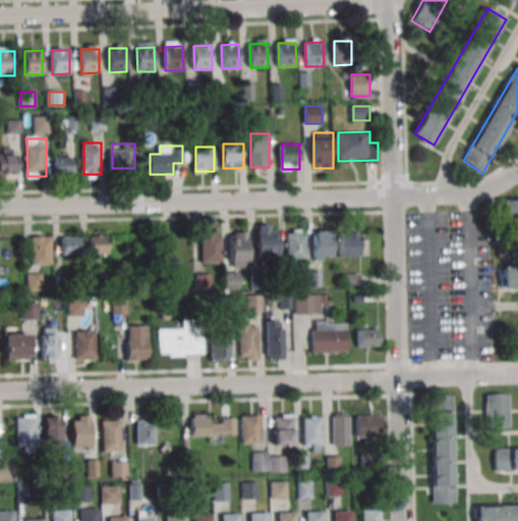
[(19,149),(0,148),(0,174),(19,175),(19,149)]
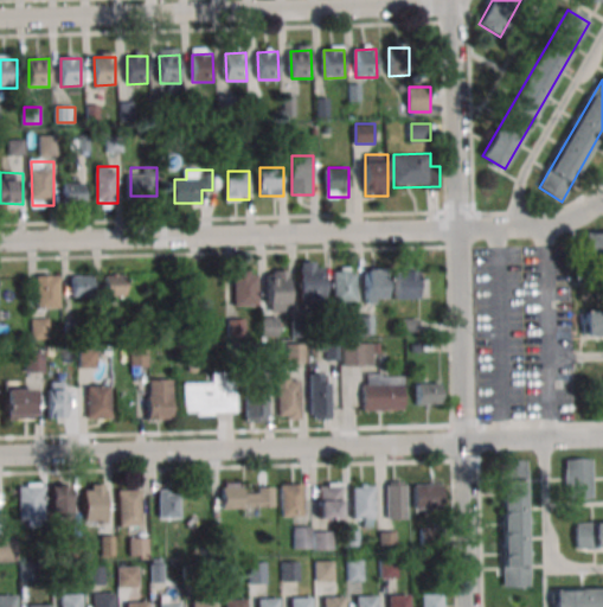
[(65,183),(65,204),(85,204),(85,183),(65,183)]
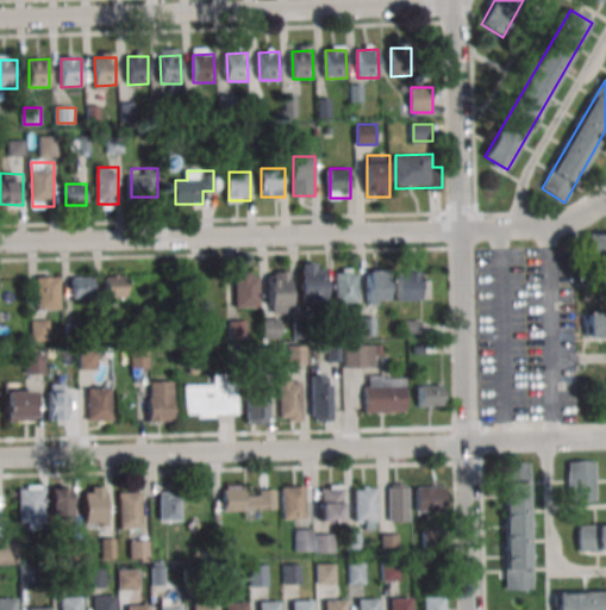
[(587,236),(605,235),(605,259),(588,260),(587,236)]
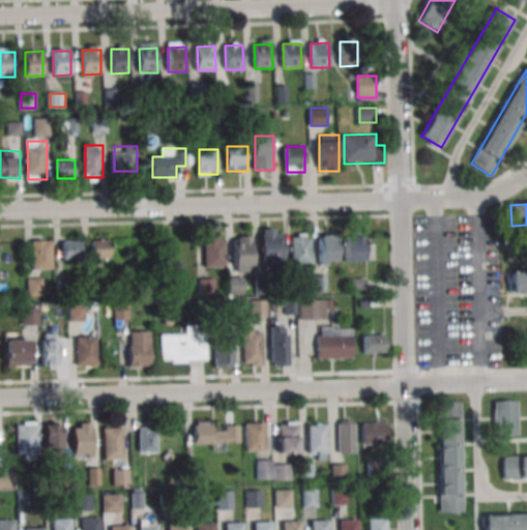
[(285,229),(263,229),(263,263),(285,263),(285,229)]
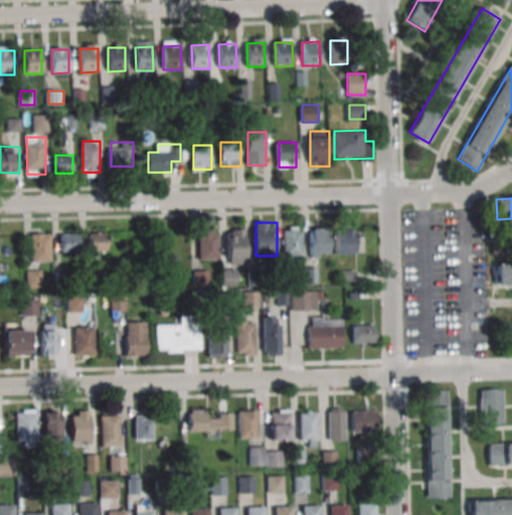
[(285,254),(304,254),(304,226),(285,226),(285,254)]
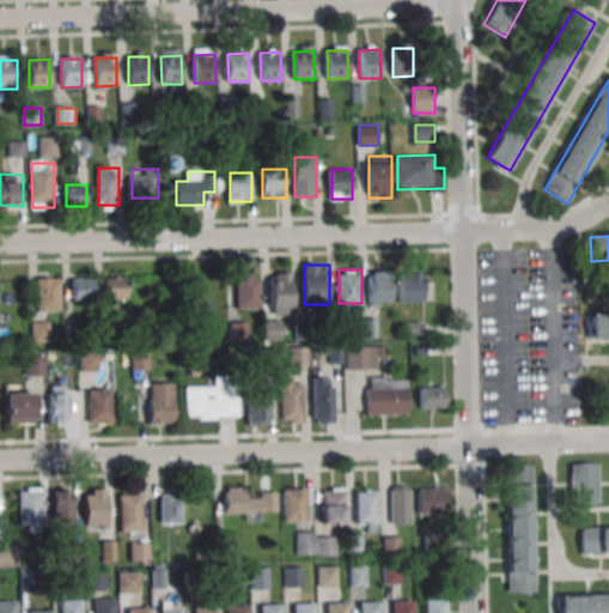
[(371,304),(394,304),(394,271),(371,271),(371,304)]
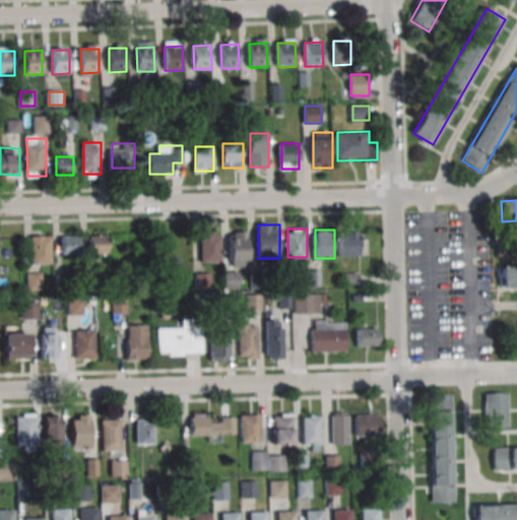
[(361,231),(340,231),(340,256),(361,256),(361,231)]
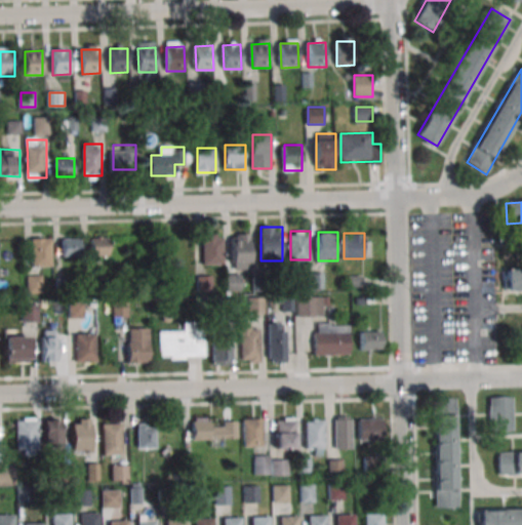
[(224,234),(203,234),(203,265),(224,265),(224,234)]
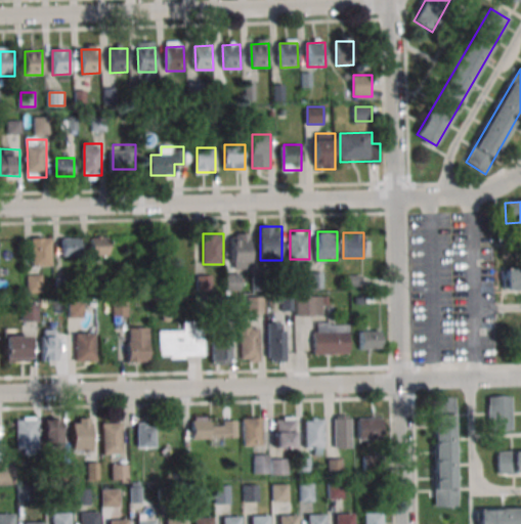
[(251,233),(233,233),(233,272),(227,272),(227,290),(242,290),(242,270),(251,270),(251,233)]
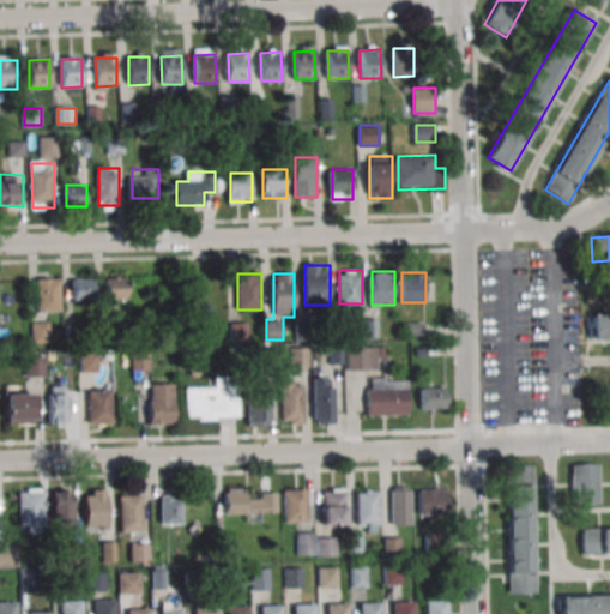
[(128,299),(128,276),(107,276),(107,299),(128,299)]
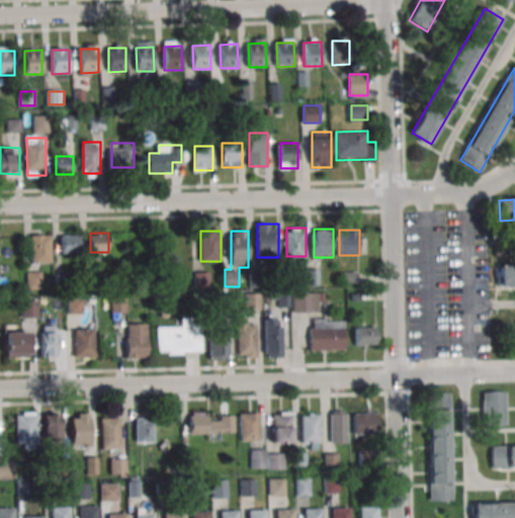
[(53,262),(53,234),(33,234),(33,262),(53,262)]
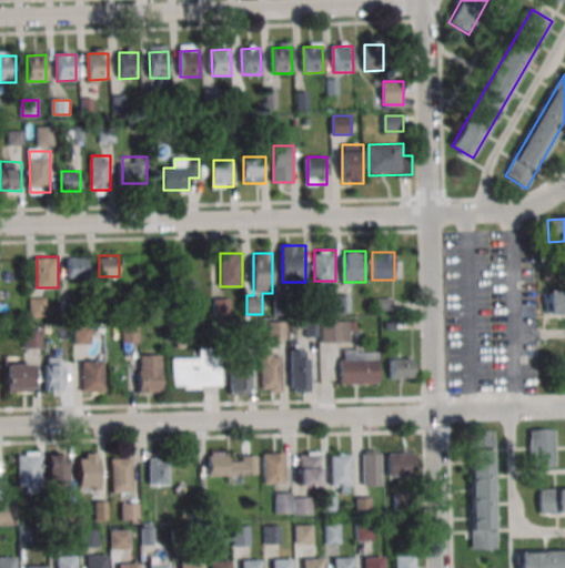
[(89,256),(68,256),(68,277),(89,277),(89,256)]
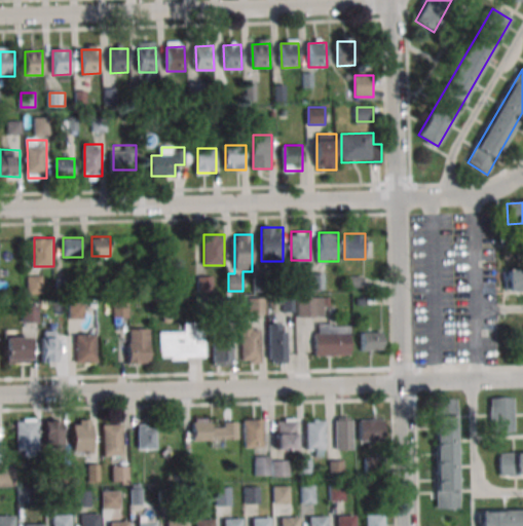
[(510,271),(522,270),(522,291),(510,292),(510,271)]
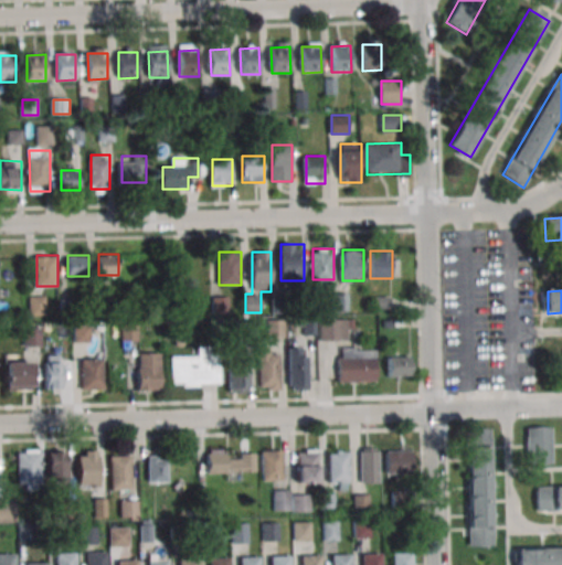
[(46,315),(46,296),(31,296),(31,315),(46,315)]
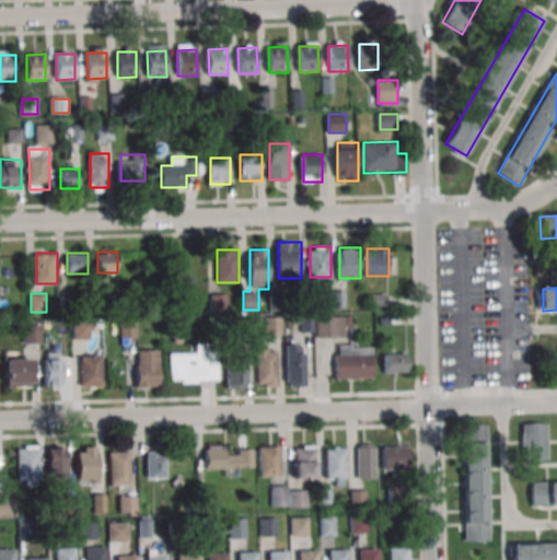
[(283,334),(283,317),(266,317),(266,334),(283,334)]
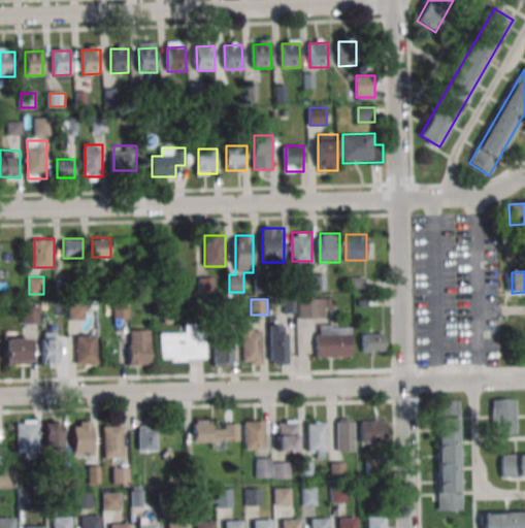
[(300,318),(329,318),(329,299),(300,299),(300,318)]
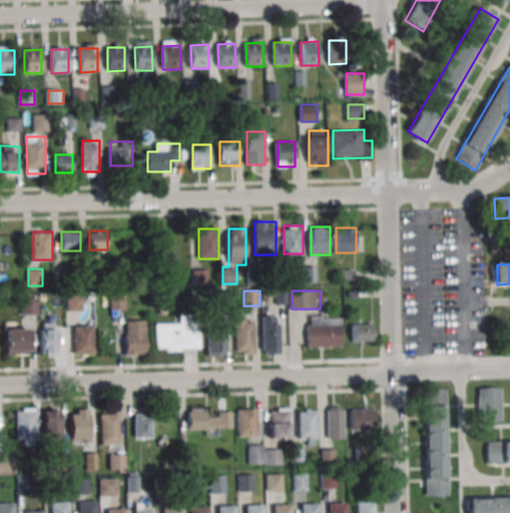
[(69,312),(83,312),(83,295),(69,295),(69,312)]
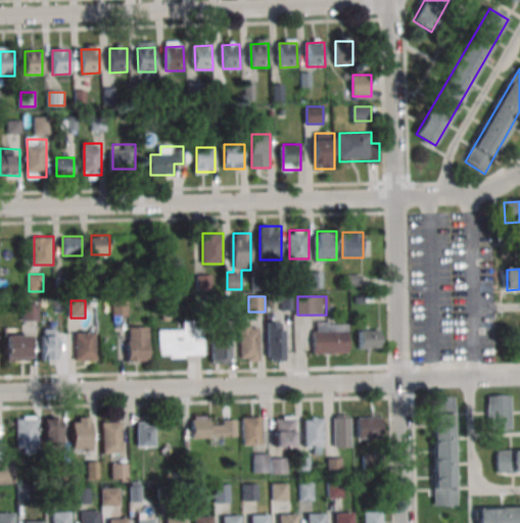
[(40,303),(24,303),(24,321),(40,321),(40,303)]
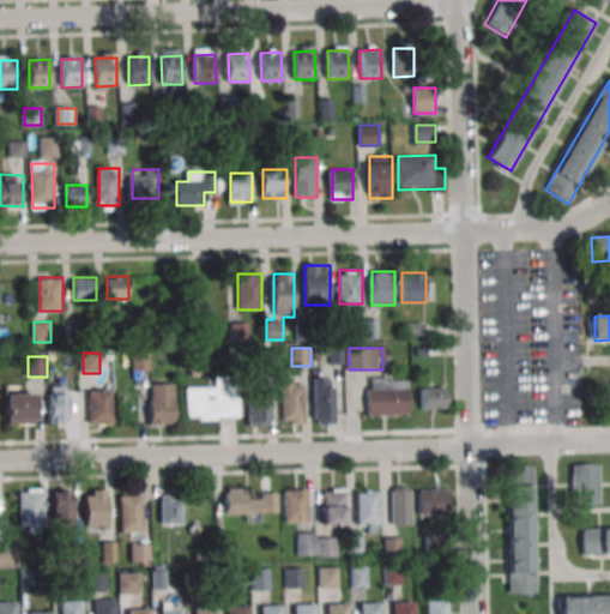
[(334,423),(334,377),(315,377),(315,423),(334,423)]
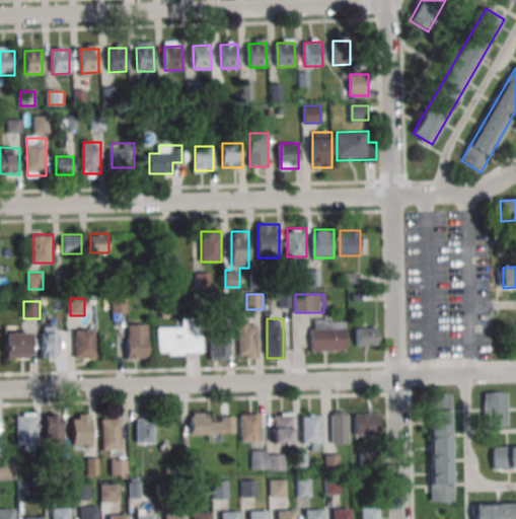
[(312,351),(347,351),(347,320),(312,320),(312,351)]
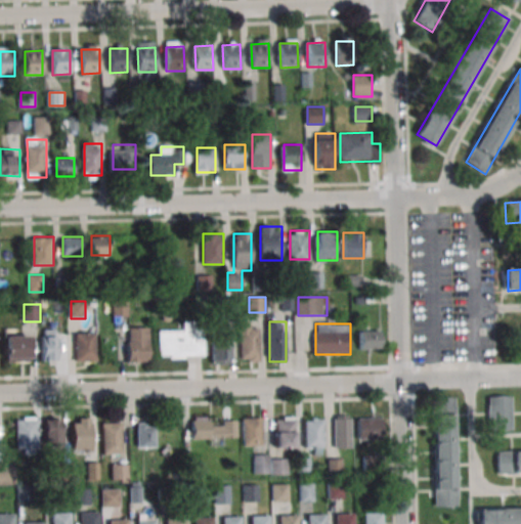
[(261,324),(242,324),(242,361),(261,361),(261,324)]
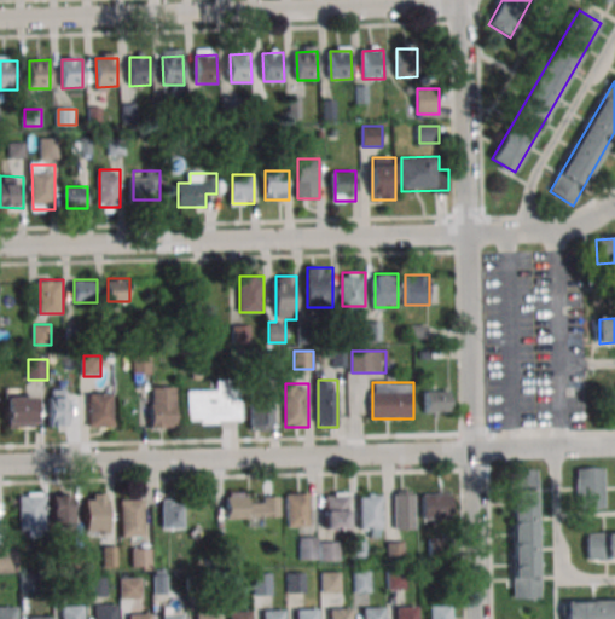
[(177,427),(177,387),(154,387),(154,427),(177,427)]
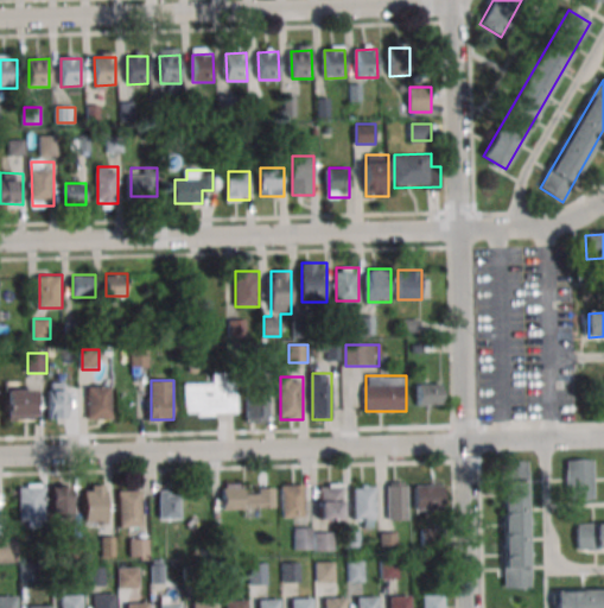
[(69,382),(51,382),(51,418),(69,418),(69,382)]
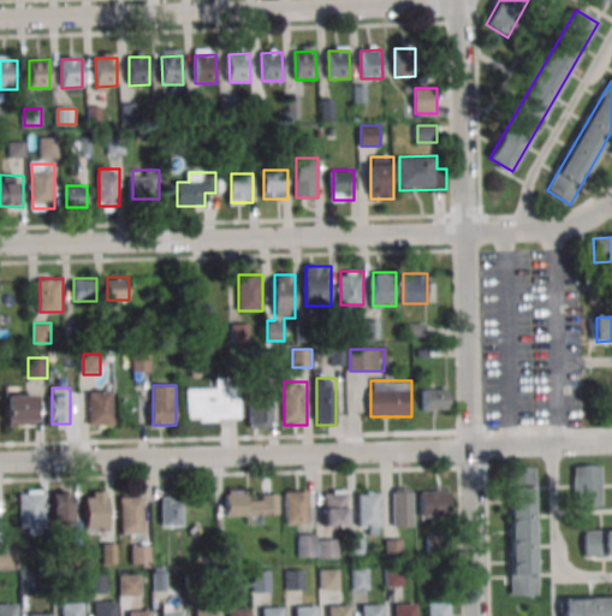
[(189,388),(189,420),(241,420),(241,388),(189,388)]
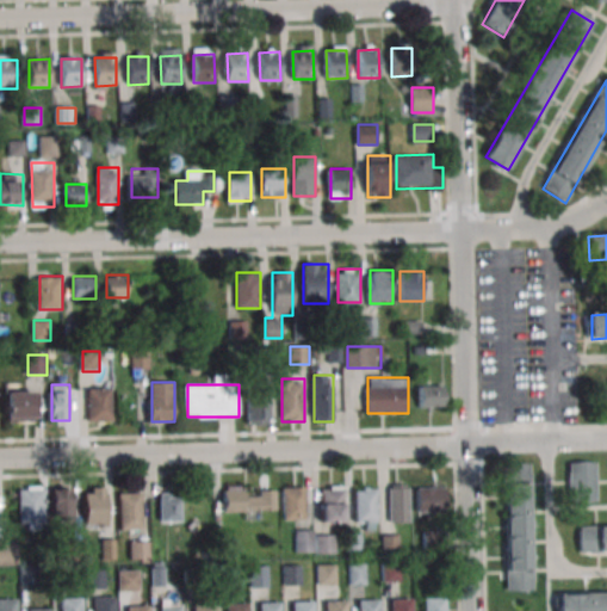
[(421,408),(445,408),(445,386),(421,386),(421,408)]
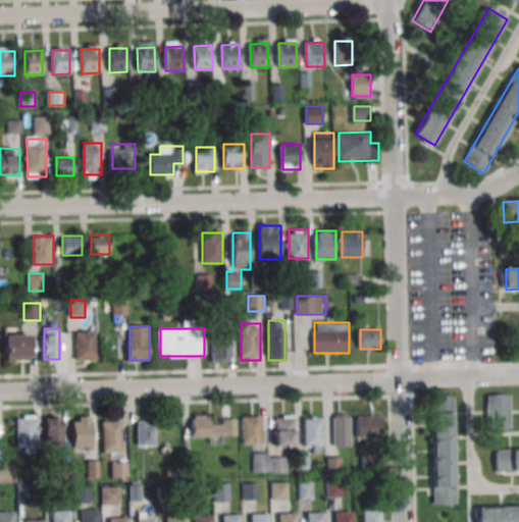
[(32,361),(32,331),(7,331),(7,361),(32,361)]
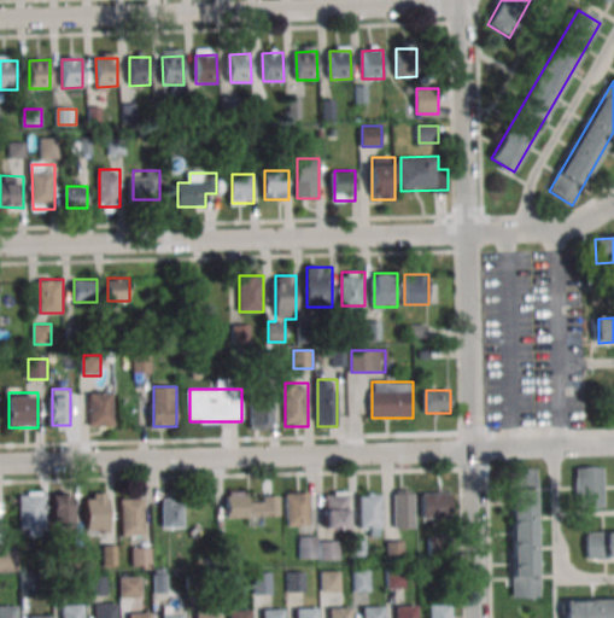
[(91,426),(115,426),(115,392),(91,392),(91,426)]
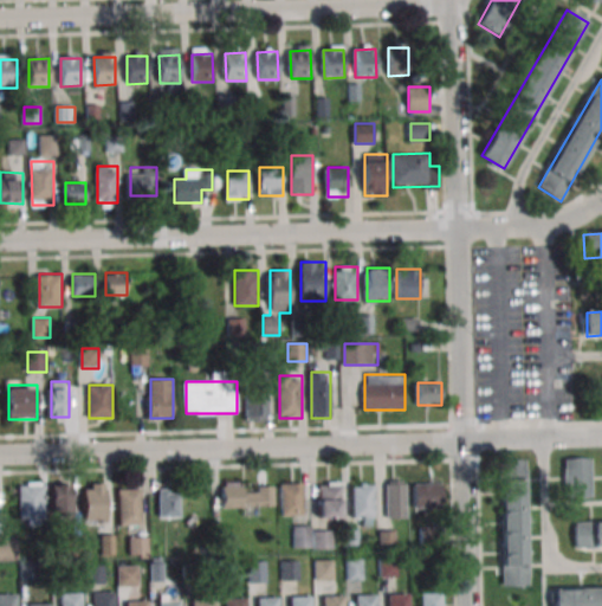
[(269,420),(269,391),(247,391),(247,420),(269,420)]
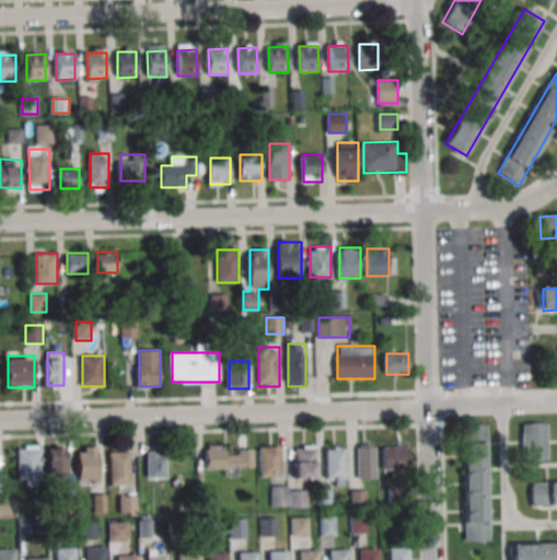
[(525,461),(550,461),(550,423),(525,423),(525,461)]
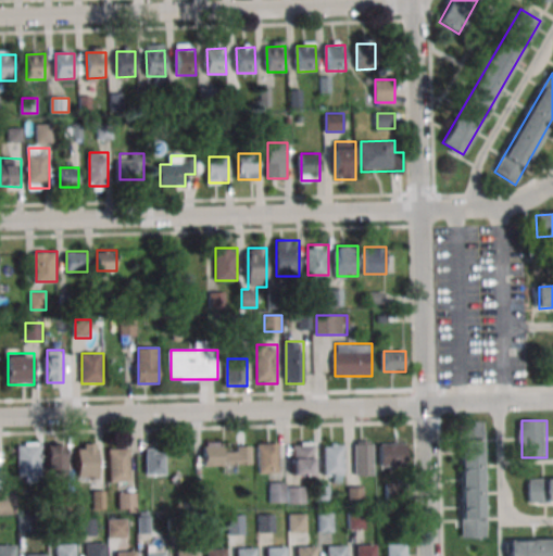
[(488,538),(488,421),(462,421),(463,538),(488,538)]
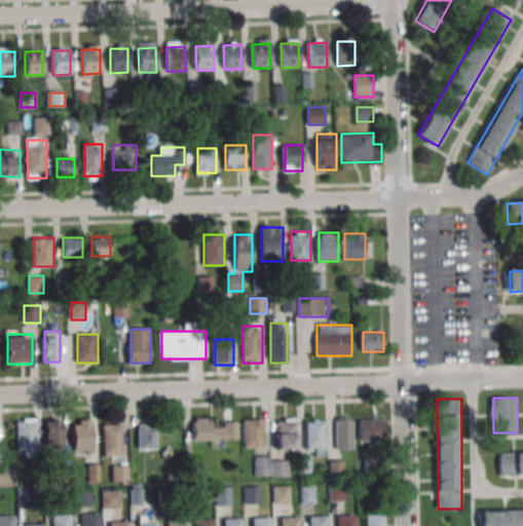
[(297,418),(277,418),(277,449),(297,449),(297,418)]
